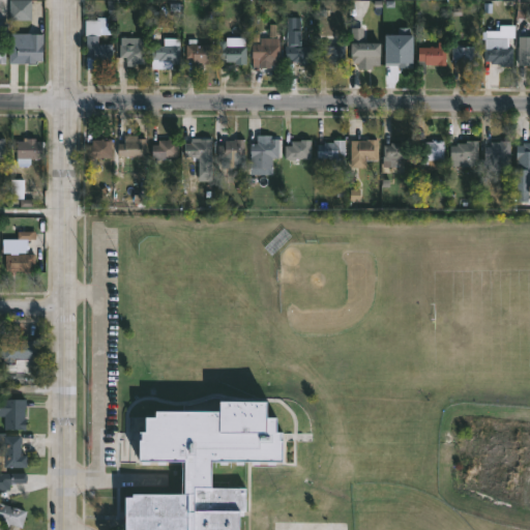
[(10,22),(31,22),(31,2),(10,2),(10,22)]
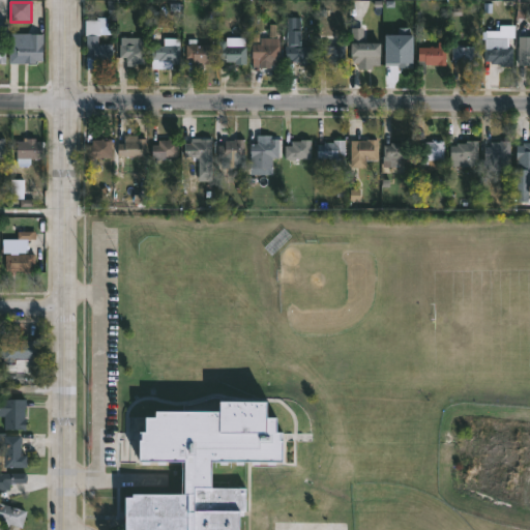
[(299,17),(298,46),(311,46),(311,64),(300,64),(300,61),(290,61),(290,59),(284,59),(284,46),(285,46),(285,17),(299,17)]
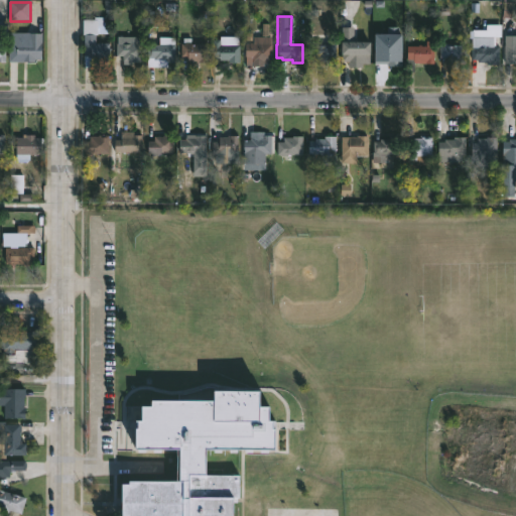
[(95,19),(95,34),(93,34),(93,42),(107,42),(107,66),(89,66),(89,68),(82,68),(83,34),(81,34),(81,19),(95,19)]
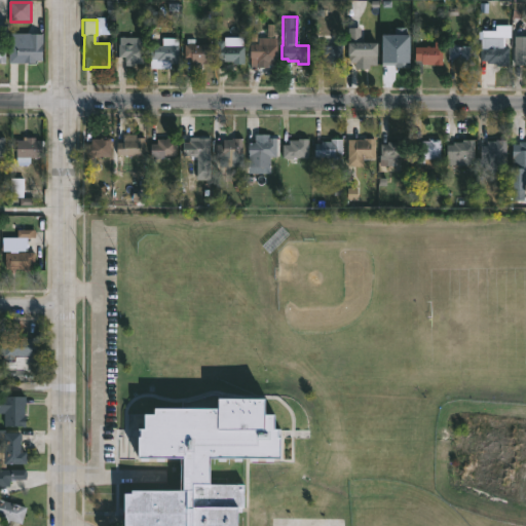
[(5,37),(5,62),(0,61),(0,21),(8,21),(9,37),(5,37)]
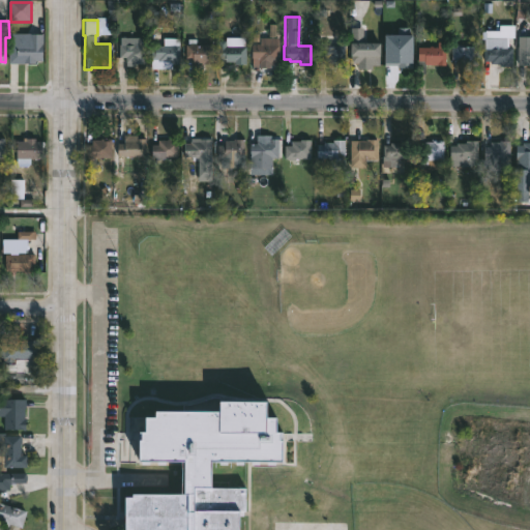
[(275,32),(274,37),(277,37),(276,63),(258,62),(258,69),(251,69),(251,43),(259,43),(259,37),(267,37),(267,24),(275,24),(275,32)]
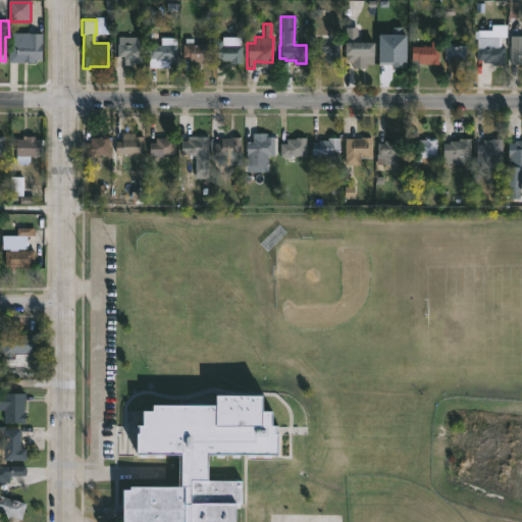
[(44,33),(43,58),(36,58),(36,61),(23,61),(23,58),(17,58),(17,33),(44,33)]
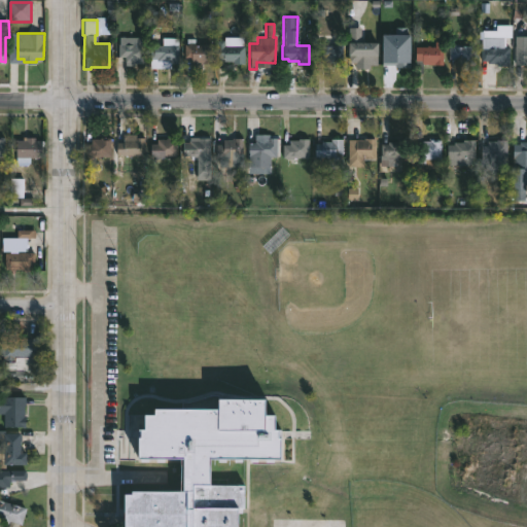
[(141,37),(141,44),(143,44),(143,63),(124,62),(124,57),(116,57),(118,37),(141,37)]
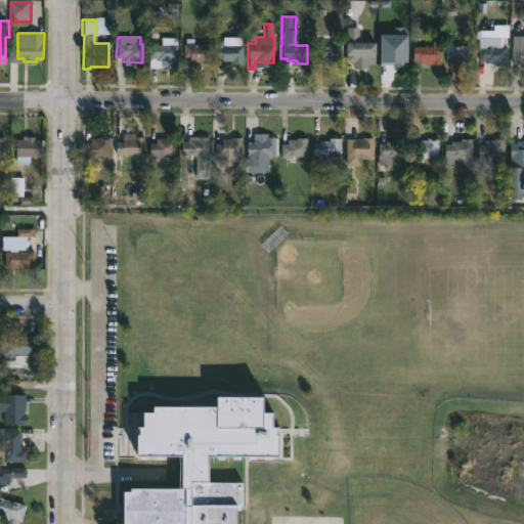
[(506,47),(506,66),(493,66),(493,62),(476,60),(477,37),(499,38),(499,47),(506,47)]
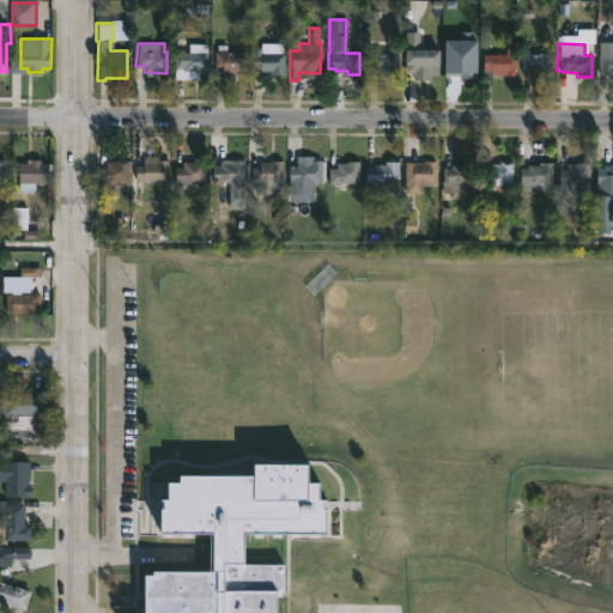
[(612,74),(599,74),(599,46),(612,46),(612,74)]
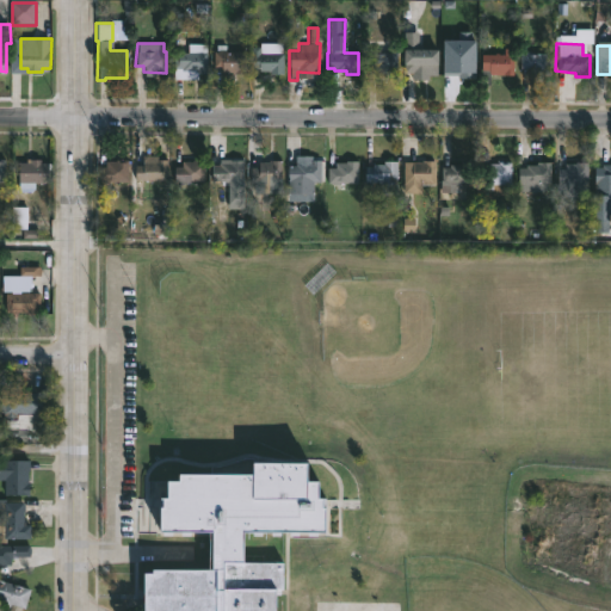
[(258,47),(258,49),(260,49),(259,53),(264,53),(264,51),(282,53),(282,73),(269,73),(269,71),(258,71),(258,68),(250,68),(251,47),(258,47)]
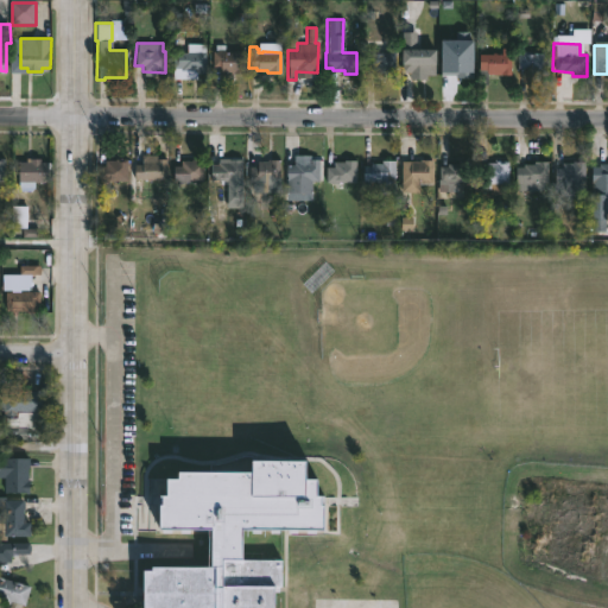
[(510,49),(508,75),(487,75),(486,86),(476,84),(476,54),(491,55),(491,52),(500,55),(500,48),(510,49)]
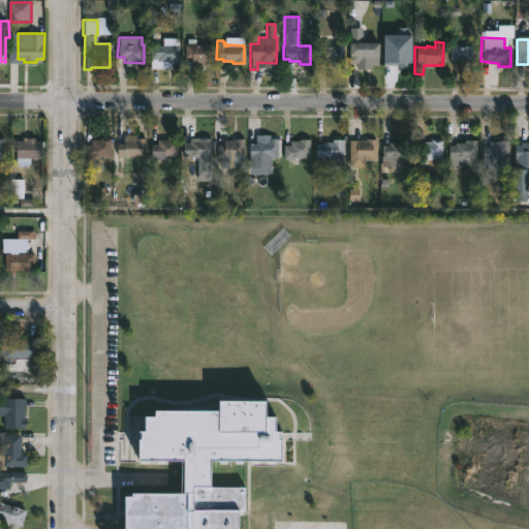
[(194,42),(194,44),(209,44),(209,63),(190,62),(190,57),(184,57),(184,43),(194,42)]
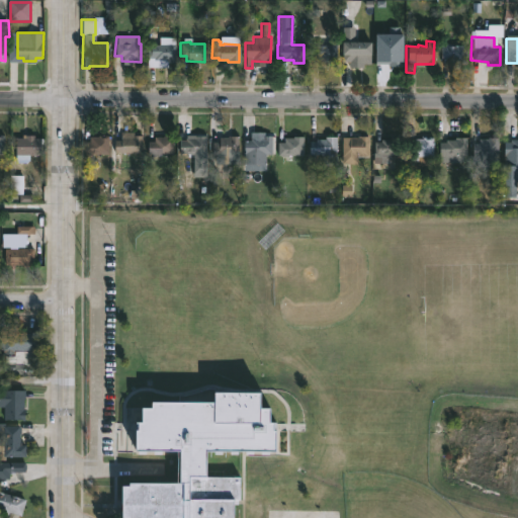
[(385,42),(385,45),(401,45),(401,63),(381,63),(381,57),(375,57),(375,45),(385,42)]
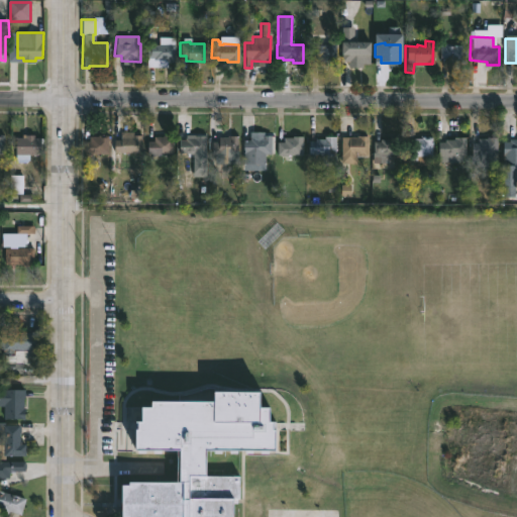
[(335,43),(335,63),(315,62),(316,57),(309,57),(309,44),(335,43)]
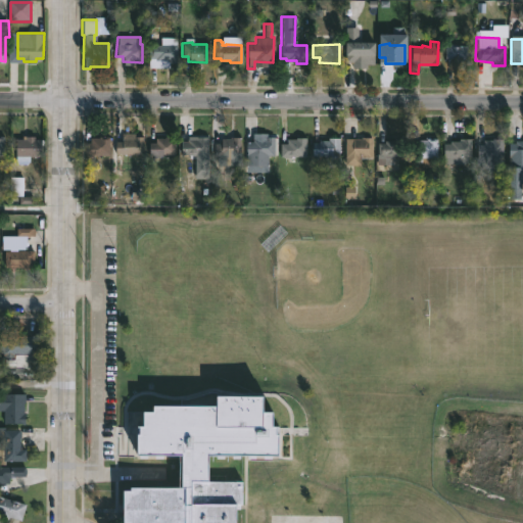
[(360,44),(360,45),(372,46),(372,63),(361,63),(361,61),(351,61),(351,58),(345,58),(345,45),(357,47),(357,44),(360,44)]
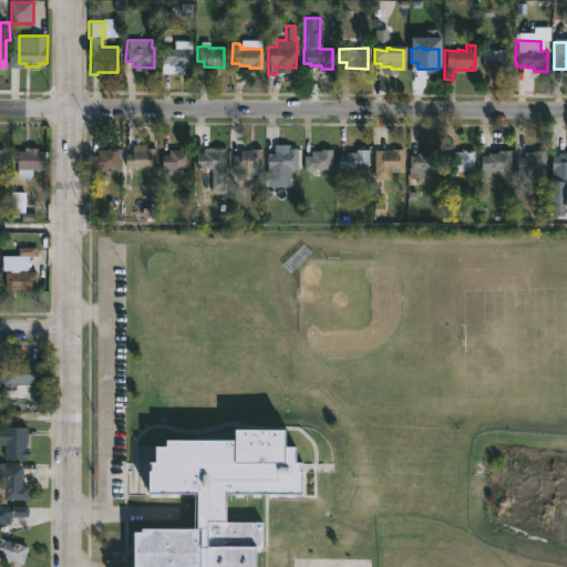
[(493,48),(493,50),(509,49),(509,70),(488,69),(488,63),(482,63),(482,49),(493,48)]
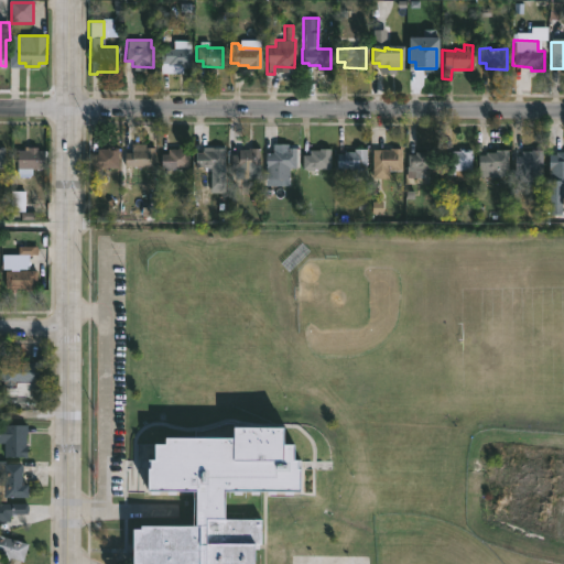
[(188,49),(188,69),(175,69),(175,66),(159,63),(160,50),(188,49)]
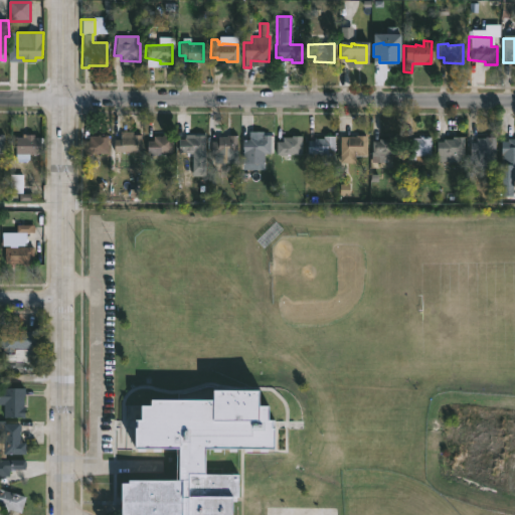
[(120,126),(120,131),(134,131),(135,135),(139,135),(139,147),(135,147),(135,152),(123,154),(123,152),(113,152),(113,126),(120,126)]
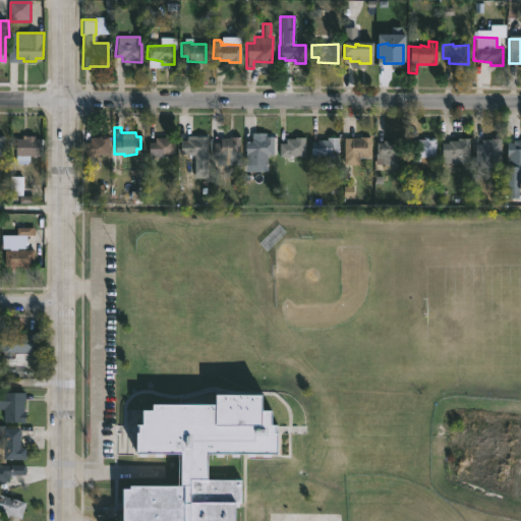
[(515,141),(520,141),(520,182),(516,181),(516,193),(505,192),(506,143),(512,145),(512,141),(503,141),(504,131),(516,131),(515,141)]
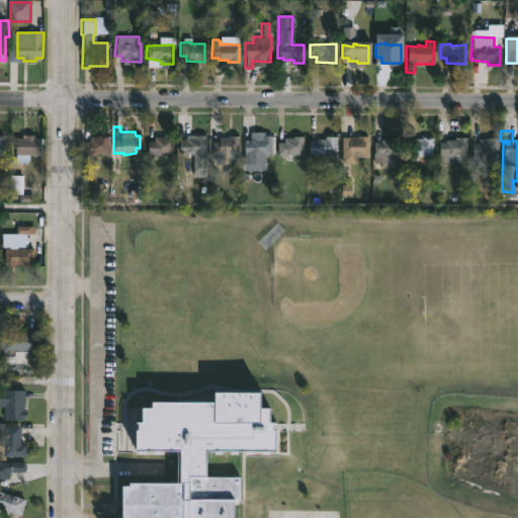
[(194,133),(194,136),(205,136),(204,153),(178,153),(178,141),(184,141),(184,133),(194,133)]
